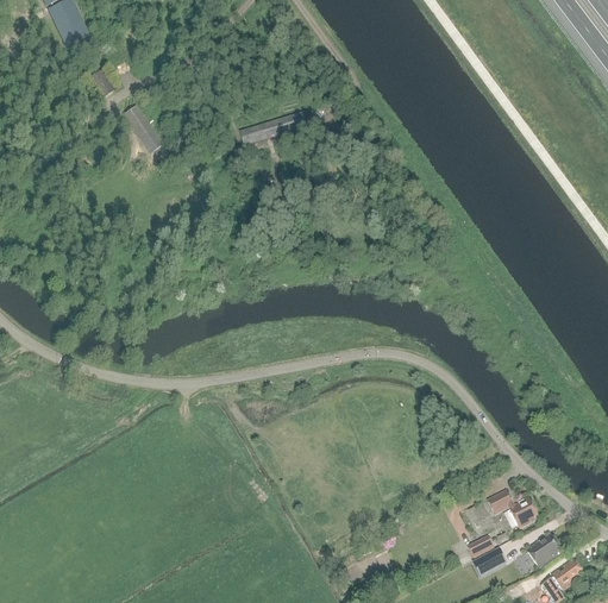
[(88,32),(71,0),(62,0),(57,2),(60,8),(50,13),(66,44),(88,32)]
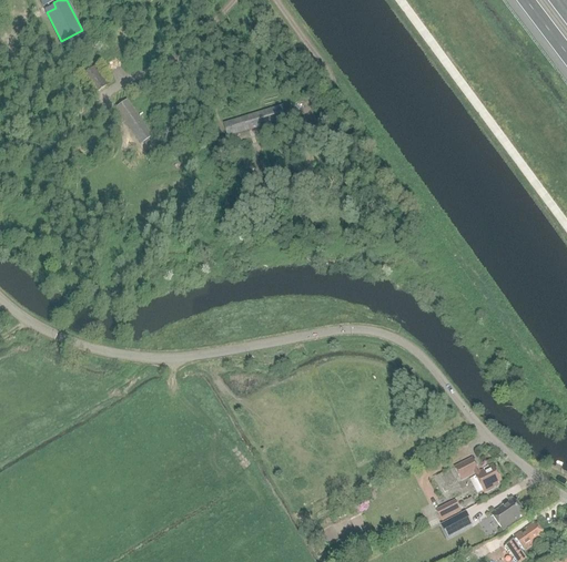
[(103,81),(91,63),(81,71),(93,88),(103,81)]
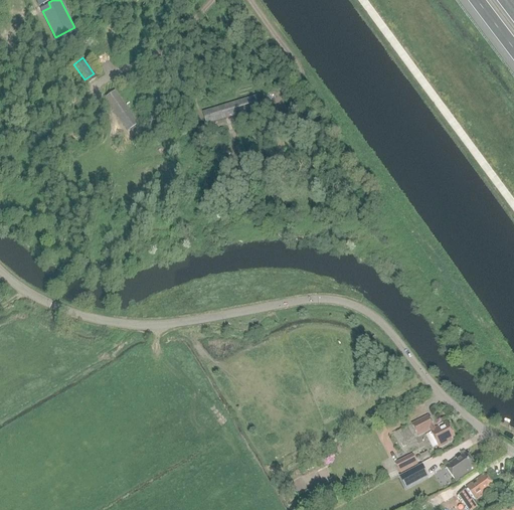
[(114,86),(103,93),(126,126),(137,119),(114,86)]
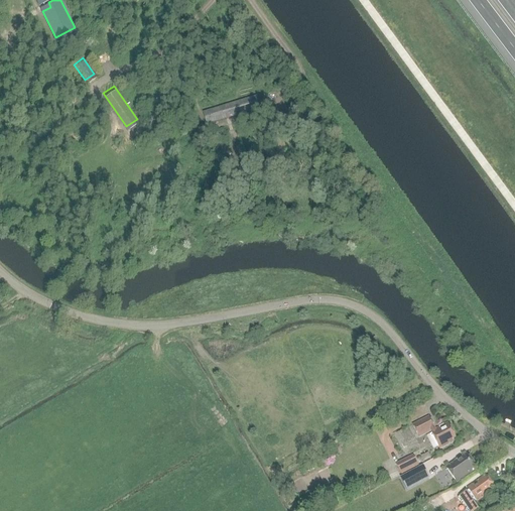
[(256,92),(202,108),(206,120),(259,104),(256,92)]
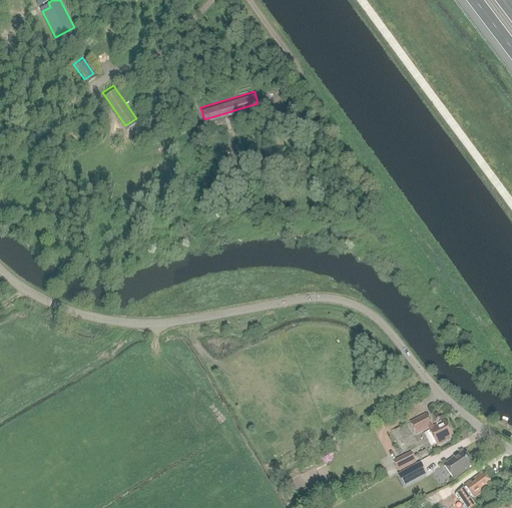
[(444,416),(432,422),(425,410),(409,418),(415,430),(427,424),(436,442),(450,435),(448,432),(452,430),(444,416)]
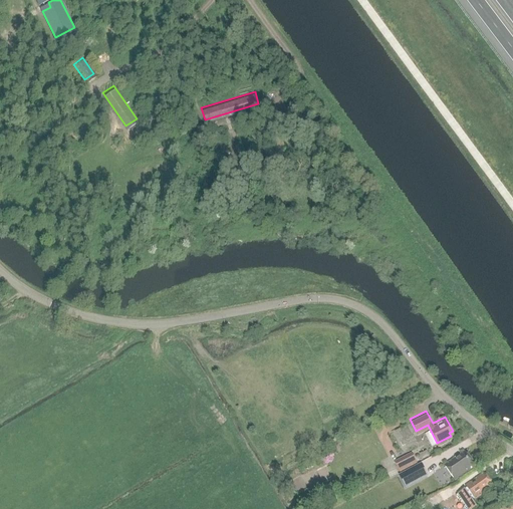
[(463,447),(443,461),(454,476),(474,462),(463,447)]
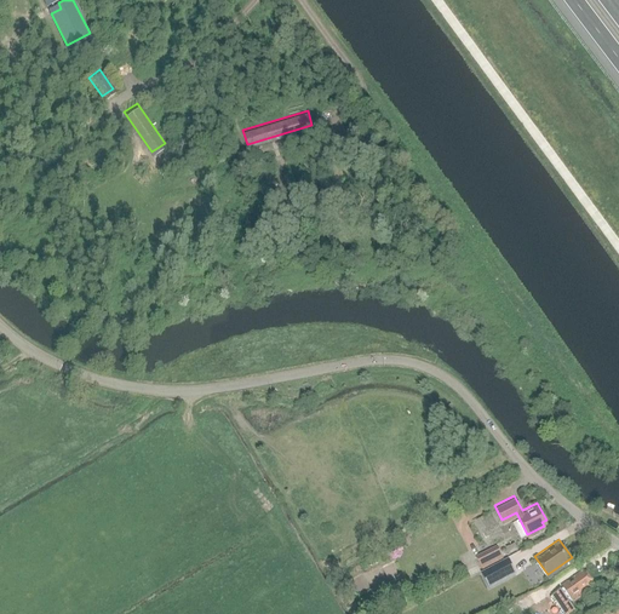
[(498,541),(475,554),(481,566),(504,555),(498,541)]
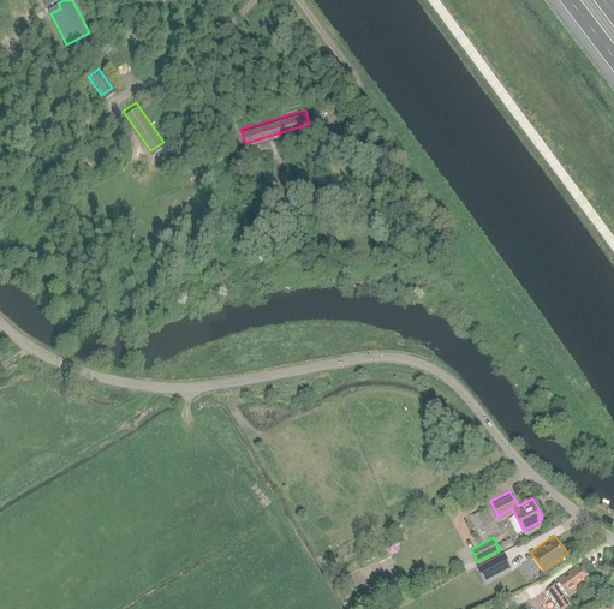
[(504,551),(477,565),(483,577),(510,563),(504,551)]
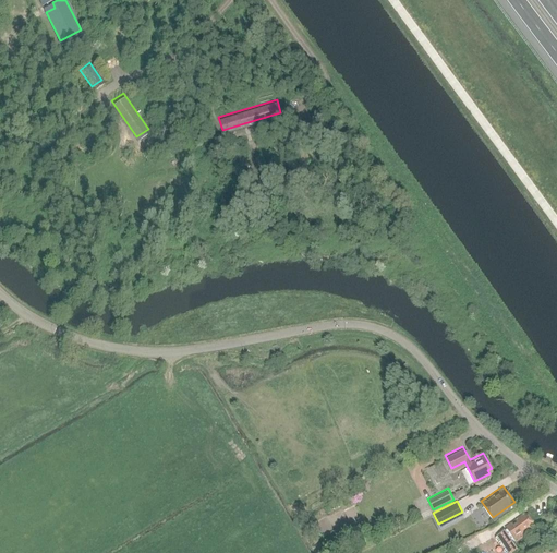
[(504,527),(503,527),(494,533),(507,552),(517,547),(511,538),(512,537),(513,538),(534,524),(524,508),(504,523),(506,526),(504,527)]
